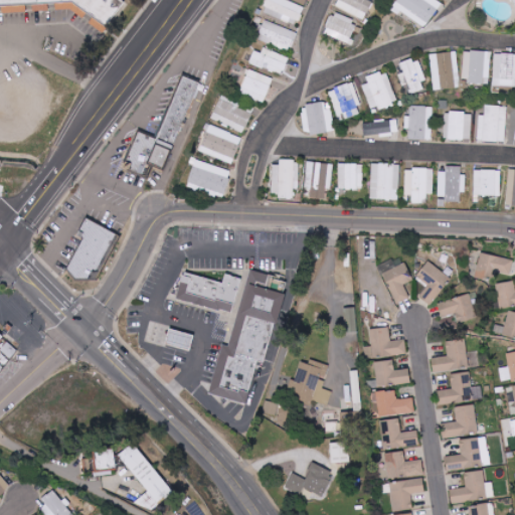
[(0,0),(0,4),(72,3),(114,26),(128,1),(126,0),(0,0)]
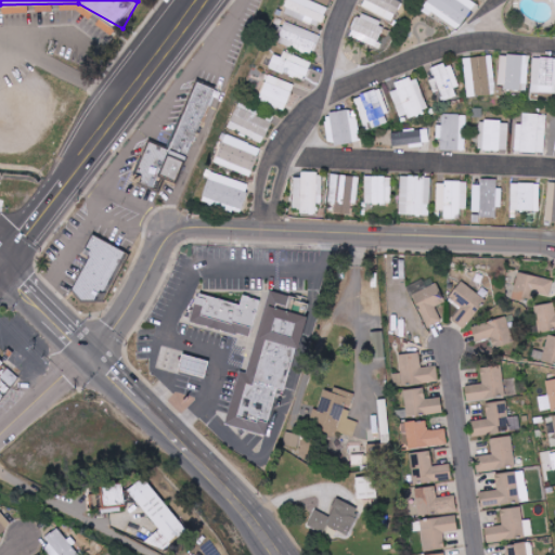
[(328,8),(310,0),(288,0),(283,13),(321,28),(328,8)]
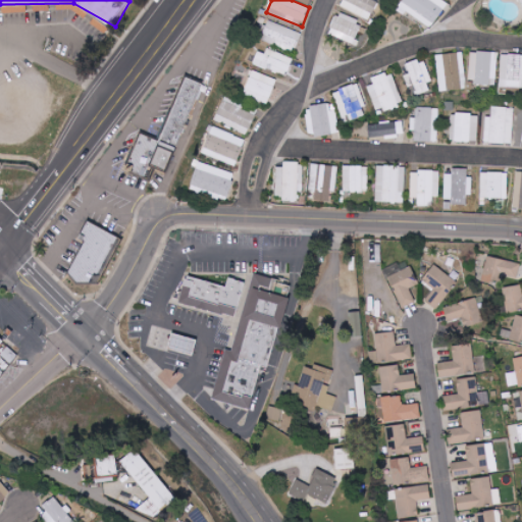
[(371,18),(378,2),(373,0),(341,0),(338,5),(371,18)]
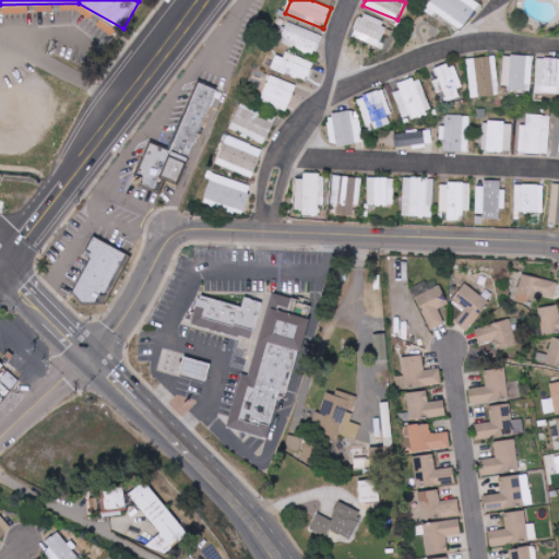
[(480,0),(479,0),(432,0),(428,10),(465,30),(480,0)]
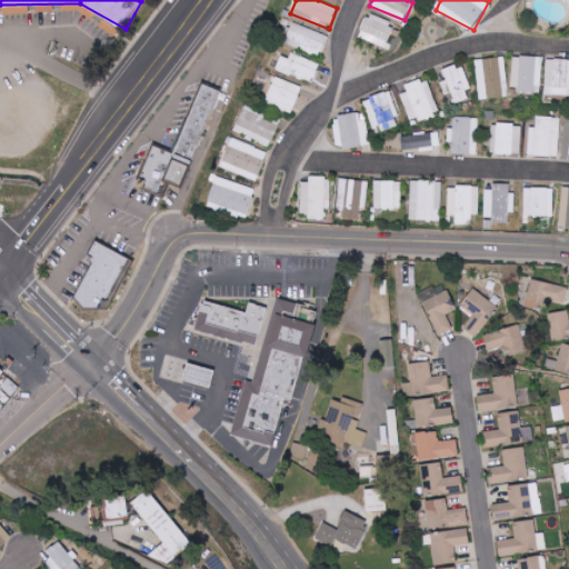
[(397,25),(368,13),(359,38),(388,48),(397,25)]
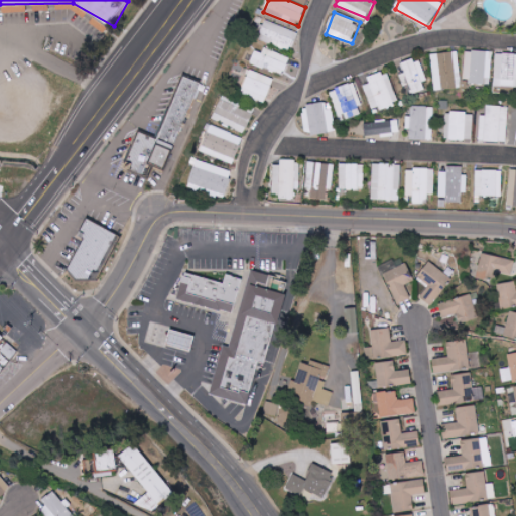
[(291,51),(298,32),(265,20),(258,39),(291,51)]
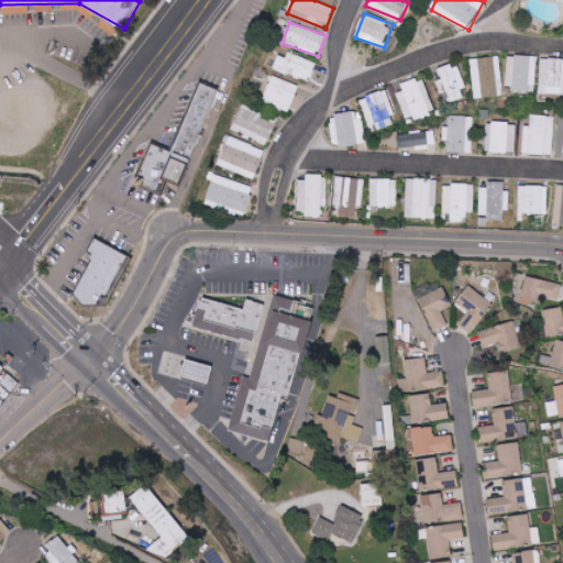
[(316,61),(287,54),(287,58),(277,55),(274,72),(311,80),(316,61)]
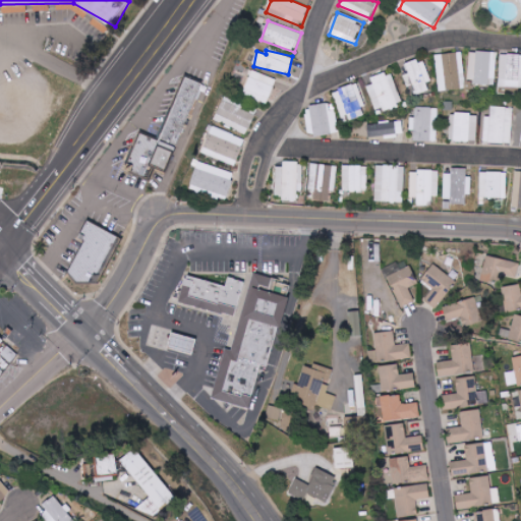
[(469,83),(497,84),(498,53),(470,52),(469,83)]
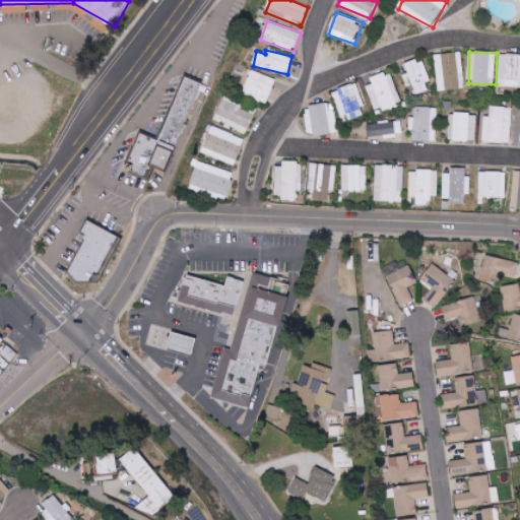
[(436,55),(438,91),(465,89),(463,53),(436,55)]
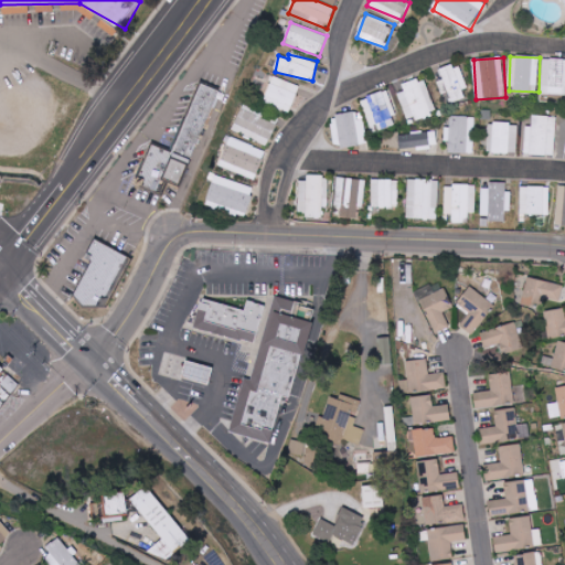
[(542,94),(564,94),(564,59),(543,59),(542,94)]
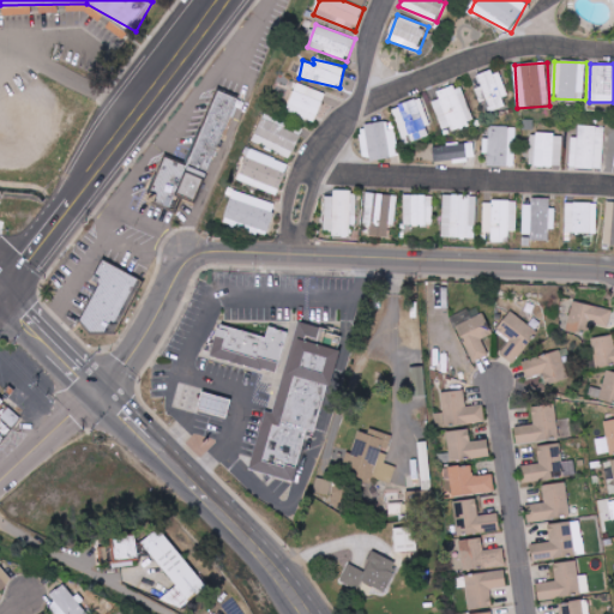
[(510,106),(499,70),(477,77),(481,88),(476,89),(481,103),(487,101),(491,112),(510,106)]
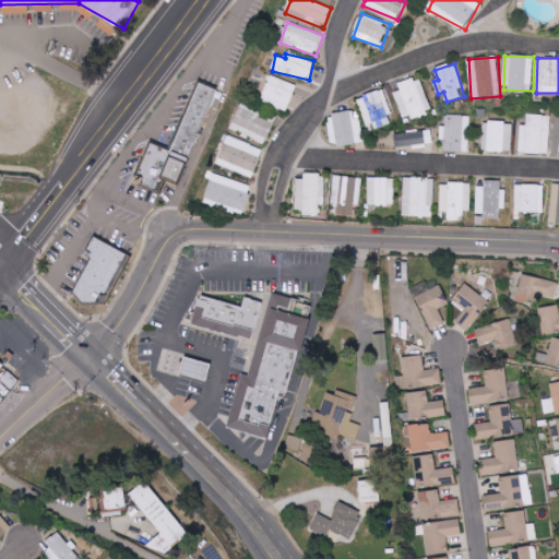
[(261,99),(287,110),(297,85),(270,75),(261,99)]
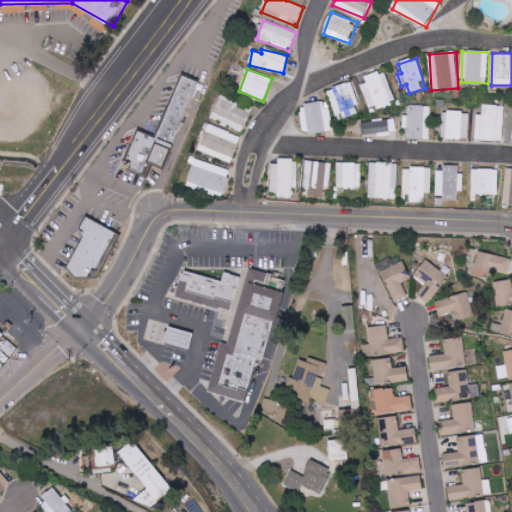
[(365,77),(367,83),(361,85),(370,110),(396,102),(385,70),(365,77)]
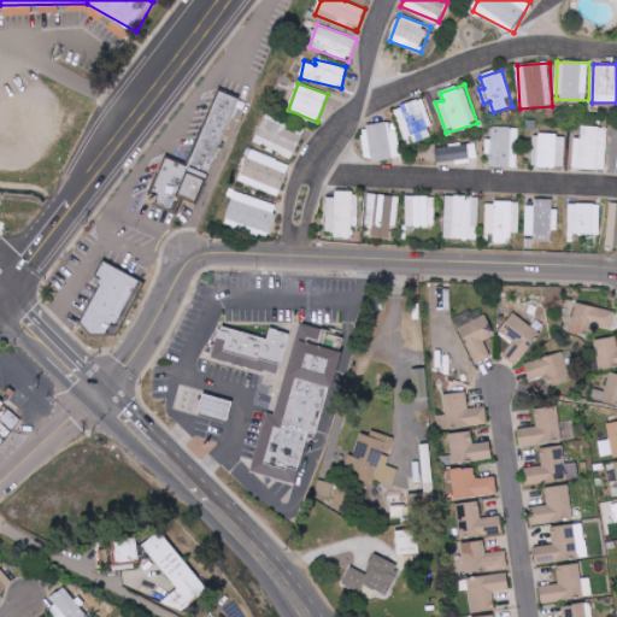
[(219,90),(239,98),(197,203),(183,197),(177,210),(150,199),(168,156),(189,164),(219,90)]
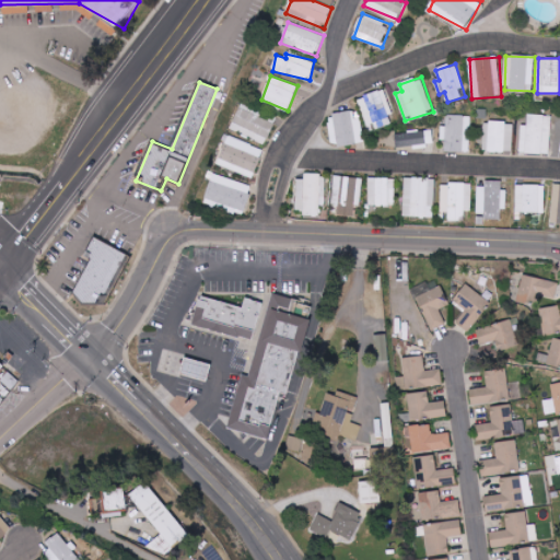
[(363,95),(369,129),(392,125),(389,115),(391,114),(386,91),(363,95)]
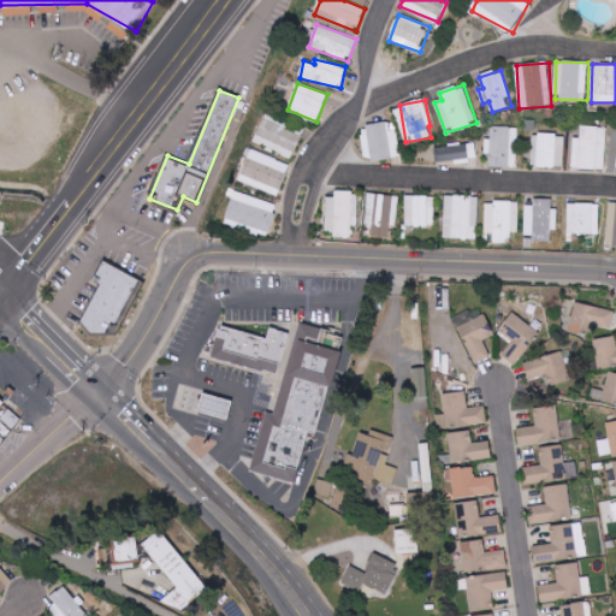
[(254,142),(292,159),(306,129),(267,112),(254,142)]
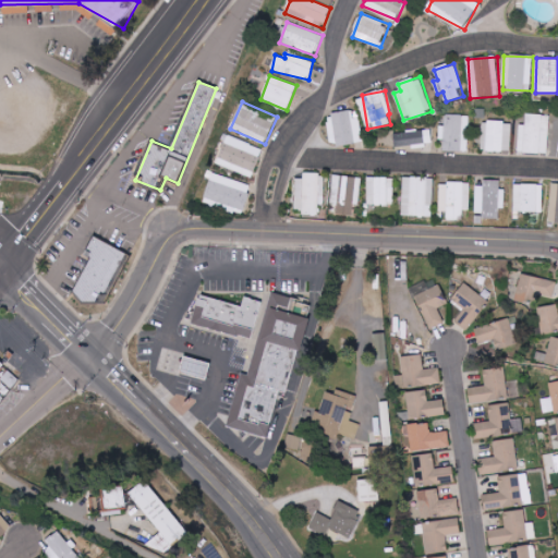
[(354,119),(353,112),(327,114),(330,146),(363,143),(361,118),(354,119)]
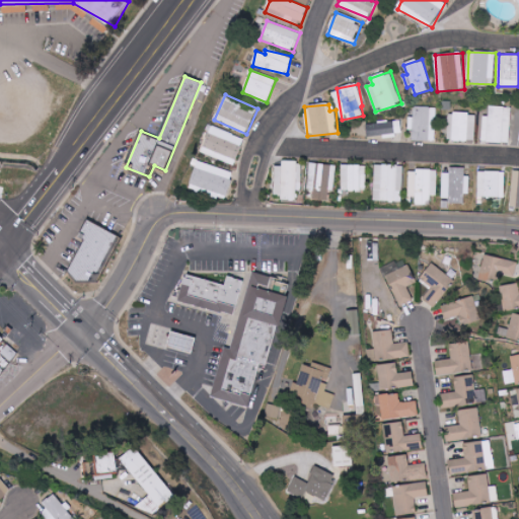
[(409,118),(409,130),(413,130),(413,141),(436,142),(437,107),(415,106),(415,118),(409,118)]
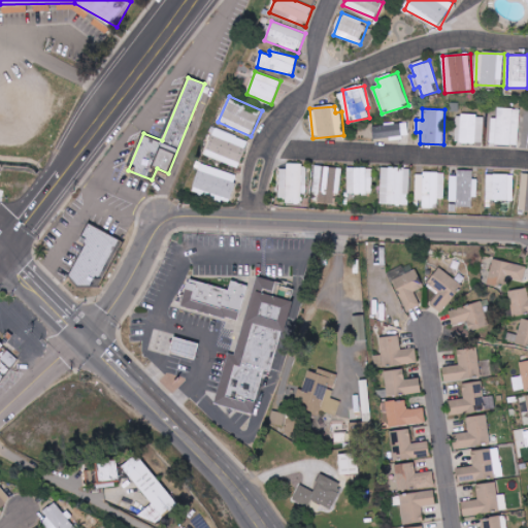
[(497,119),(491,119),(490,144),(519,145),(520,109),(497,108),(497,119)]
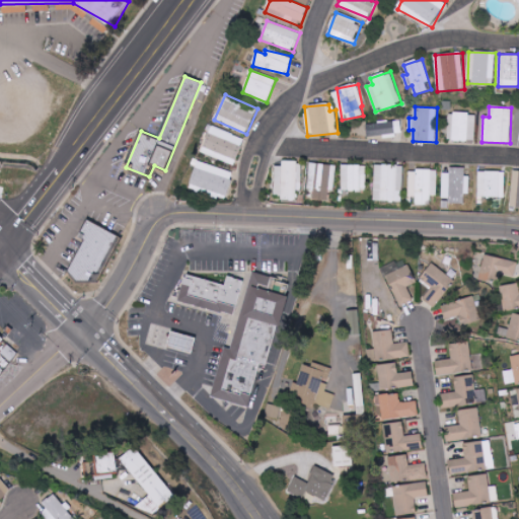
[(402,134),(400,121),(366,126),(368,139),(402,134)]
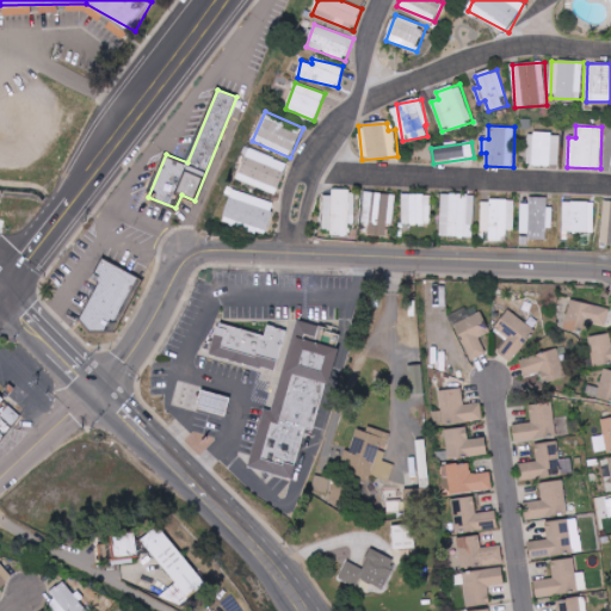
[(235,178),(276,195),(288,164),(247,148),(235,178)]
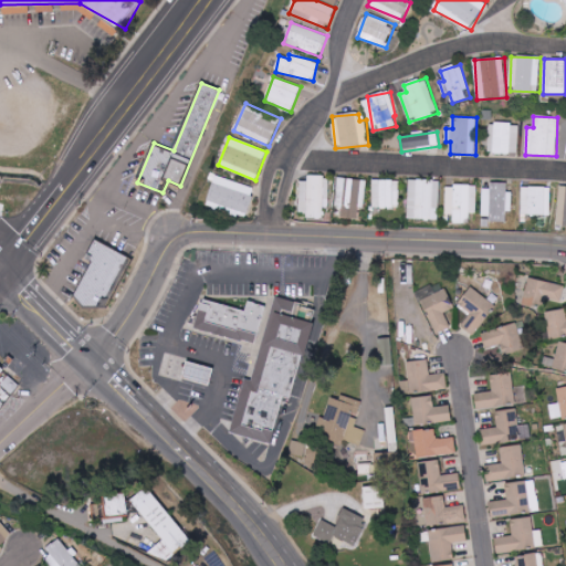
[(206,203),(245,218),(255,189),(216,175),(206,203)]
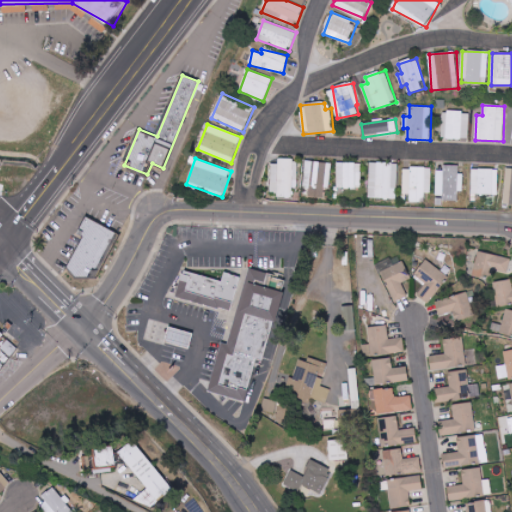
[(271,196),(293,196),(293,188),(298,188),(298,159),(278,159),(278,164),(271,164),(271,196)]
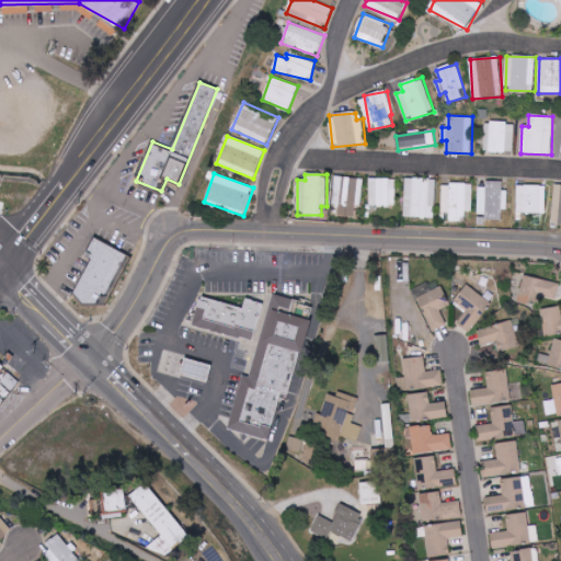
[(363,179),(334,176),(333,207),(339,207),(338,216),(354,217),(355,206),(362,207),(363,179)]
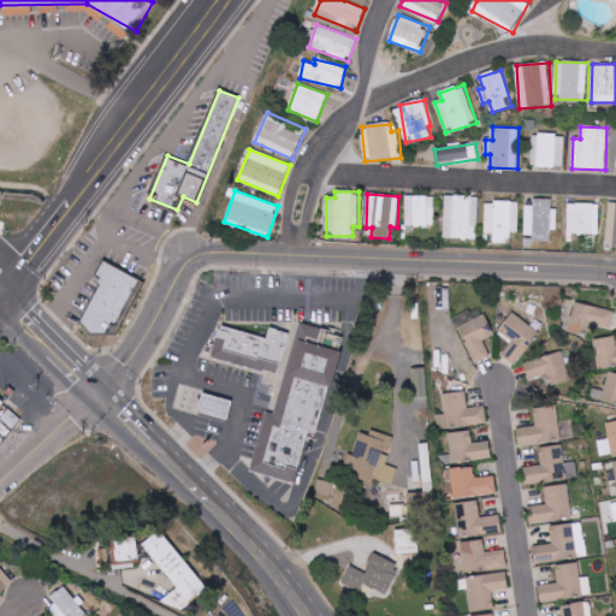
[(406,226),(434,227),(434,196),(406,196),(406,226)]
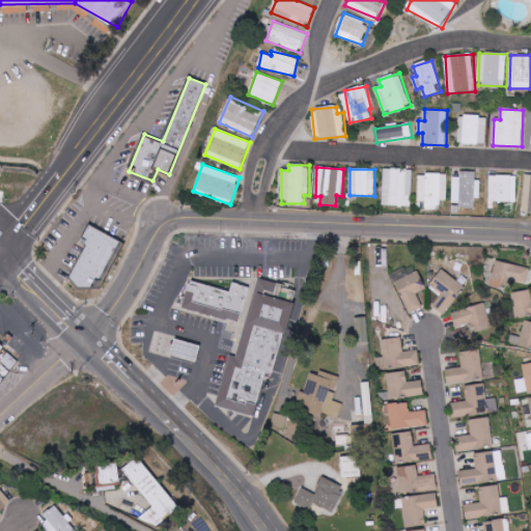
[(412,206),(413,170),(384,169),(383,205),(412,206)]
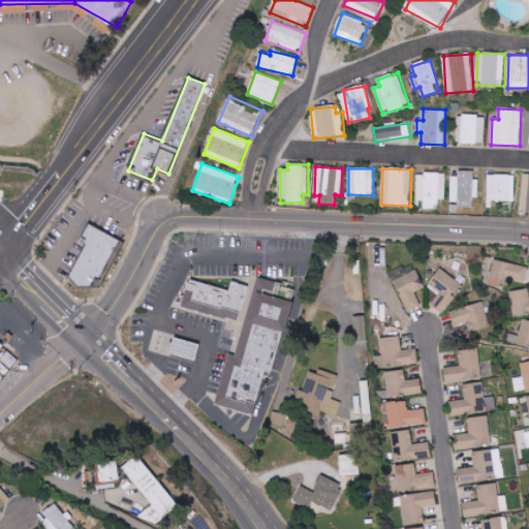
[(452,177),(452,206),(473,206),(473,197),(479,197),(479,180),(473,180),(473,172),(459,170),(459,177),(452,177)]
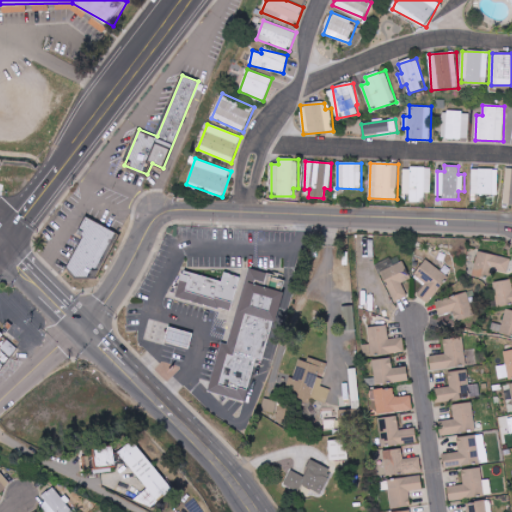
[(403,194),(410,194),(410,203),(425,203),(426,193),(431,193),(432,168),(404,167),(403,194)]
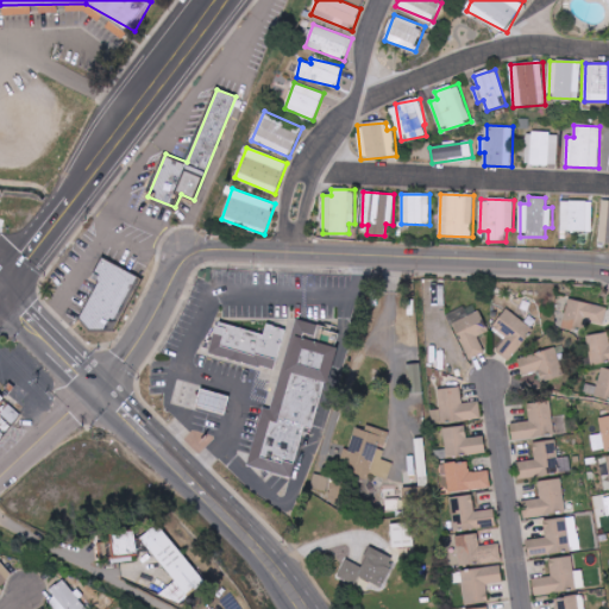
[(592,232),(594,201),(563,201),(562,231),(592,232)]
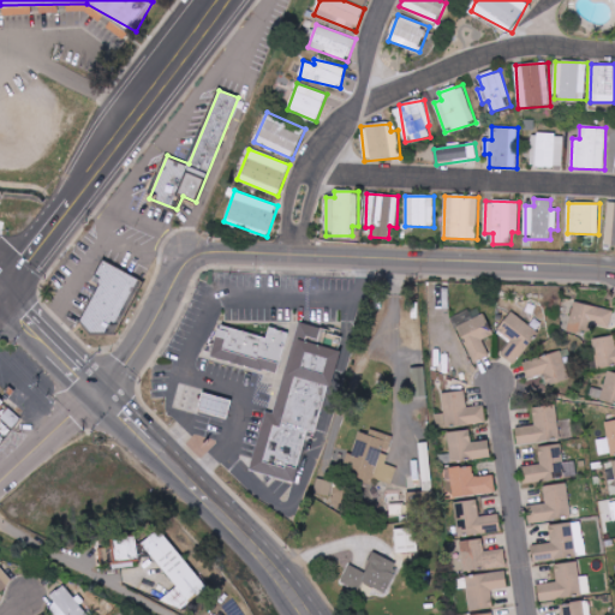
[(145,281),(106,260),(91,282),(101,287),(82,321),(94,330),(115,332),(145,281)]
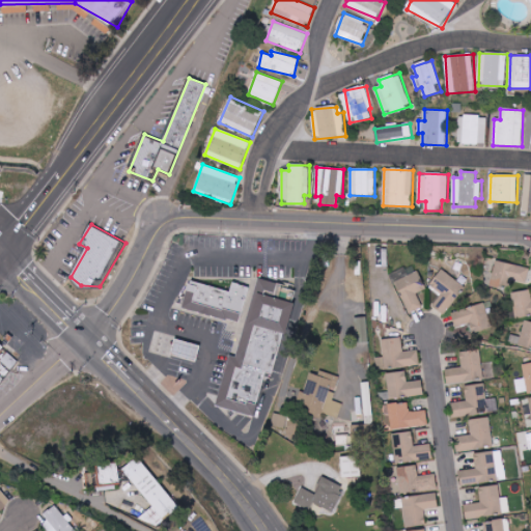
[(492,285),(510,288),(511,281),(527,282),(530,267),(495,262),(492,285)]
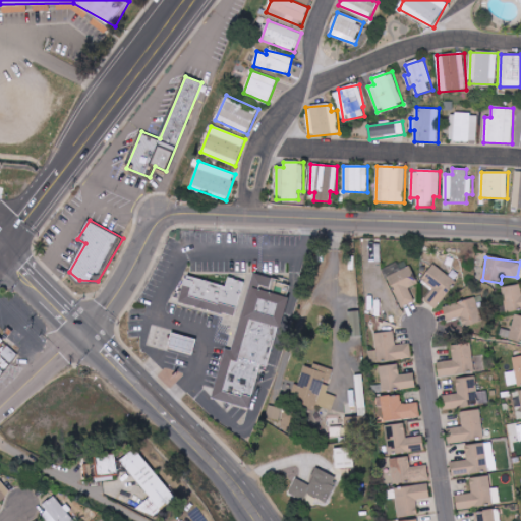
[(424,301),(438,309),(456,281),(431,265),(421,281),(432,288),(424,301)]
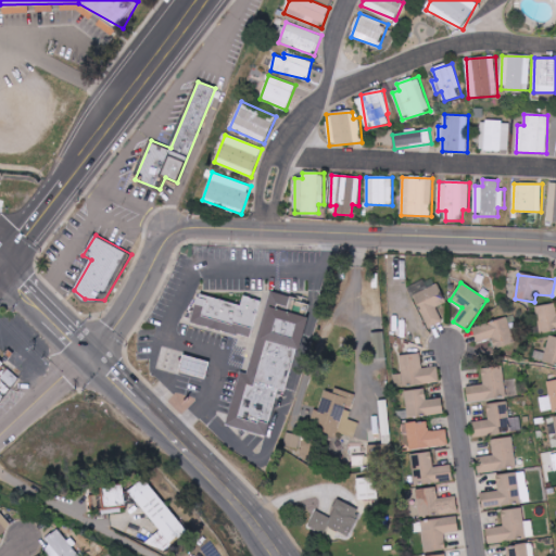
[(428,328),(443,321),(437,307),(446,303),(439,285),(414,295),(428,328)]
